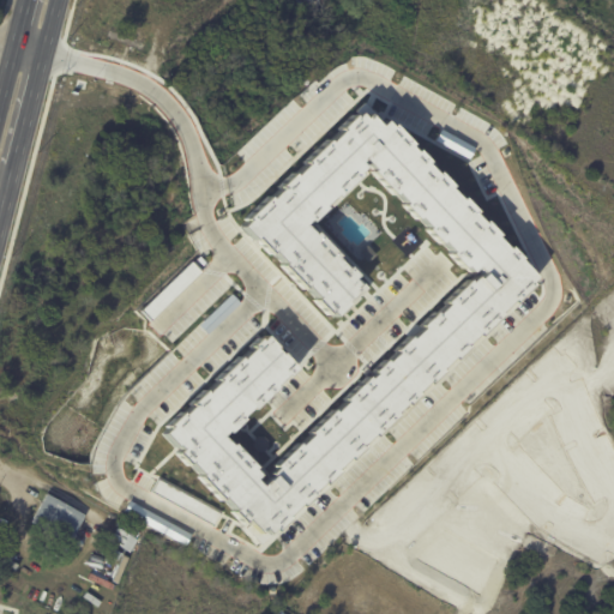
[(374,254),(367,262),(357,252),(366,245),(374,254)]
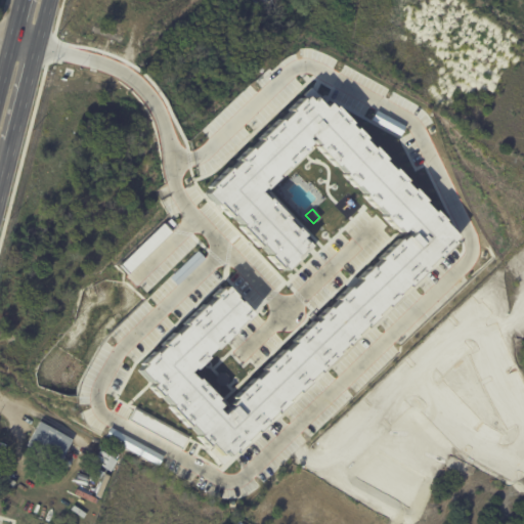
[(127,273),(119,264),(163,222),(171,231),(127,273)]
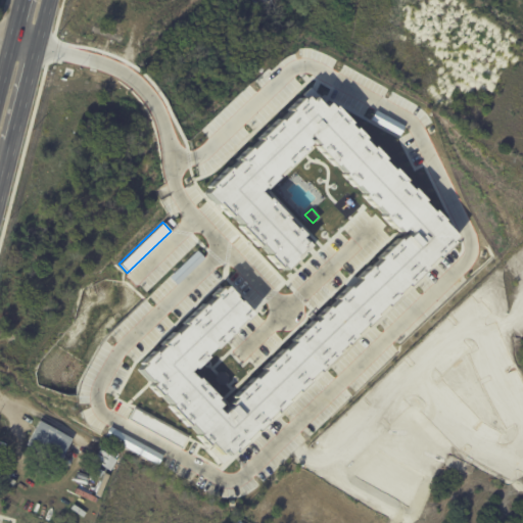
[(170,276),(196,249),(204,256),(177,284),(170,276)]
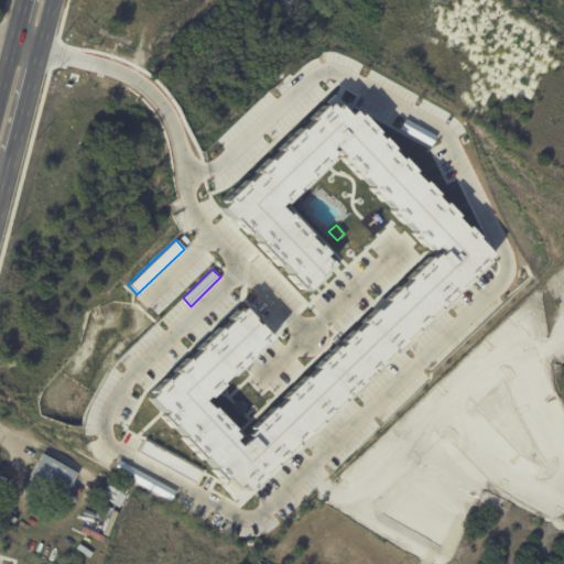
[(201,469),(194,481),(138,451),(144,438),(201,469)]
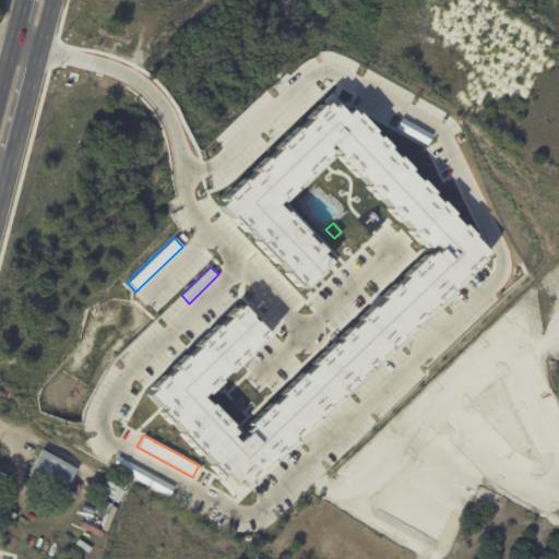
[(30,475),(43,451),(78,471),(63,496),(28,477),(30,475)]
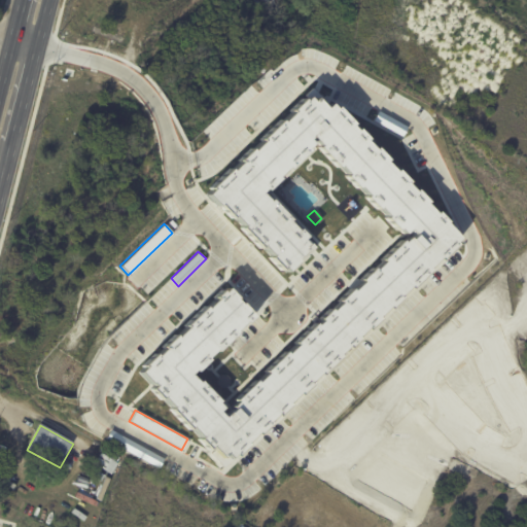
[(163,458),(157,467),(105,438),(110,428),(163,458)]
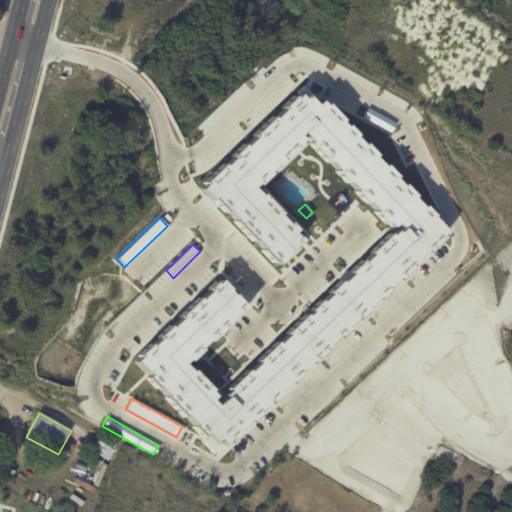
[(92,452),(99,441),(108,447),(102,458),(92,452)]
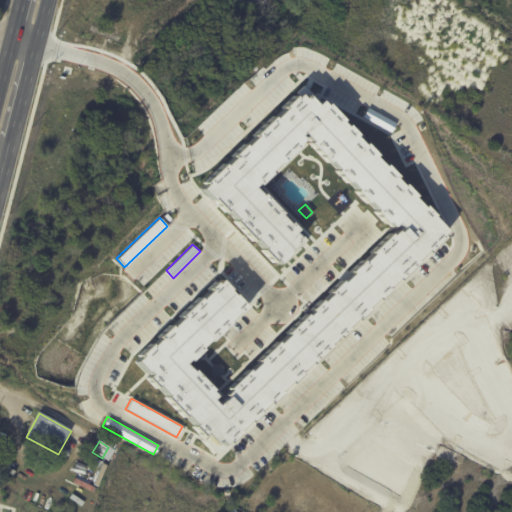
[(94,467),(90,465),(93,459),(101,463),(98,469),(94,467)]
